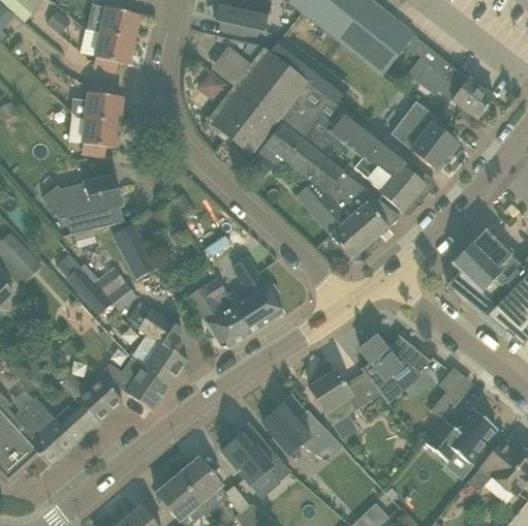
[(0,38),(2,41),(9,35),(3,29),(16,16),(0,0),(0,38)]
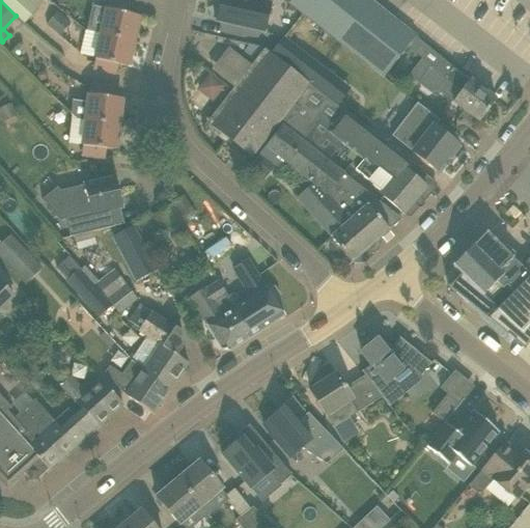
[(3,0),(18,12),(25,21),(38,6),(31,0),(3,0)]
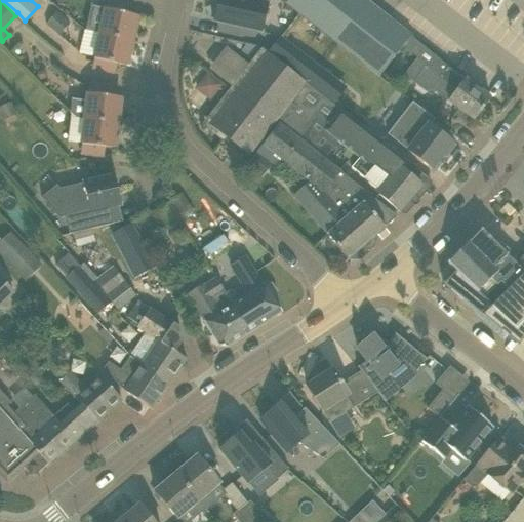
[(52,38),(70,16),(50,0),(46,0),(30,19),(52,38)]
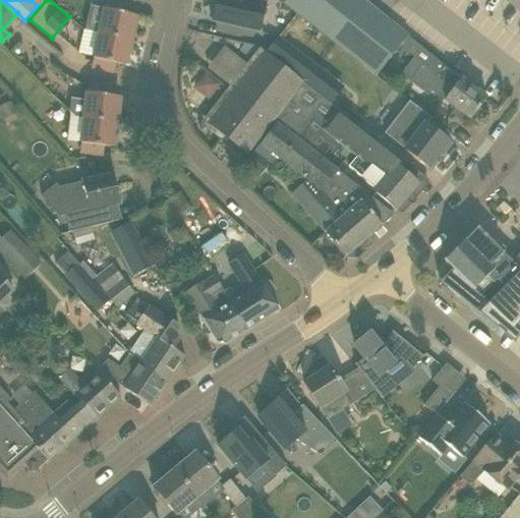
[(129,3),(116,0),(108,0),(101,31),(131,39),(137,14),(128,11),(129,3)]
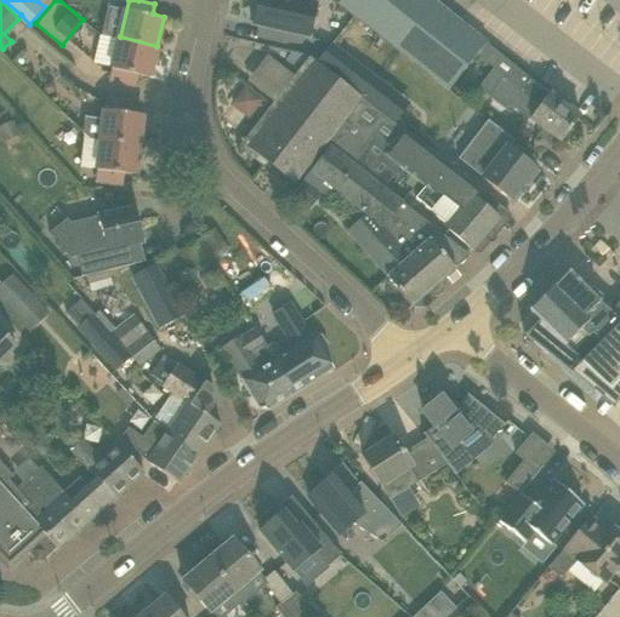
[(257,0),(254,22),(311,34),(318,1),(312,0),(257,0)]
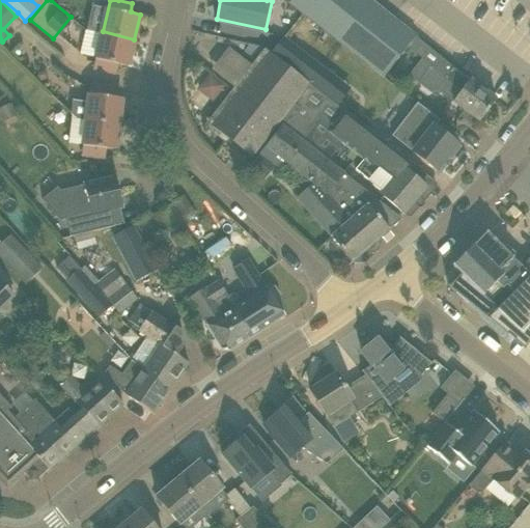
[(290,0),(338,36),(384,75),(385,75),(408,45),(416,51),(424,40),(419,36),(420,36),(374,0),(290,0)]
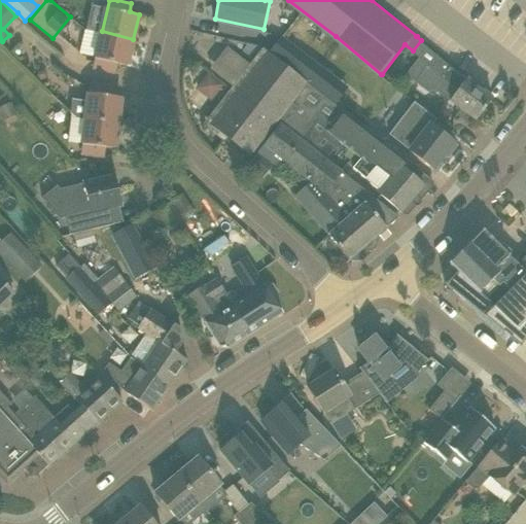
[(128,64),(133,39),(102,31),(94,65),(116,70),(118,61),(128,64)]
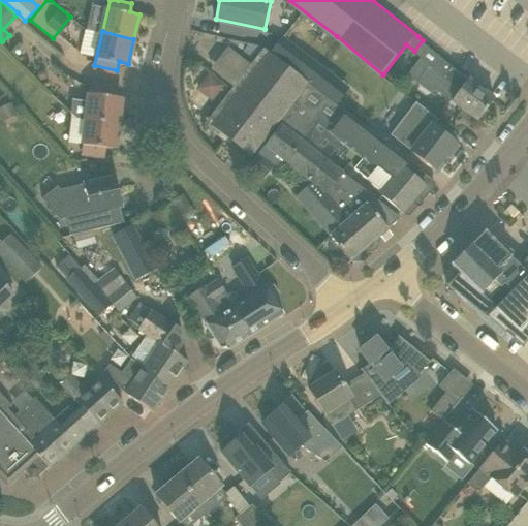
[(308,81),(329,96),(342,79),(283,34),(270,52),(308,81)]
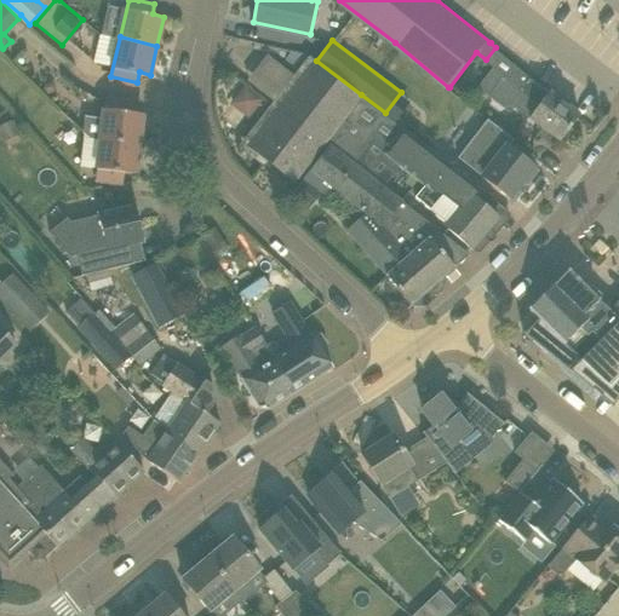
[(561,139),(580,113),(496,47),(486,59),(494,65),(479,86),(513,111),(517,104),(532,115),(529,117),(543,127),(539,132),(552,143),(557,136),(561,139)]
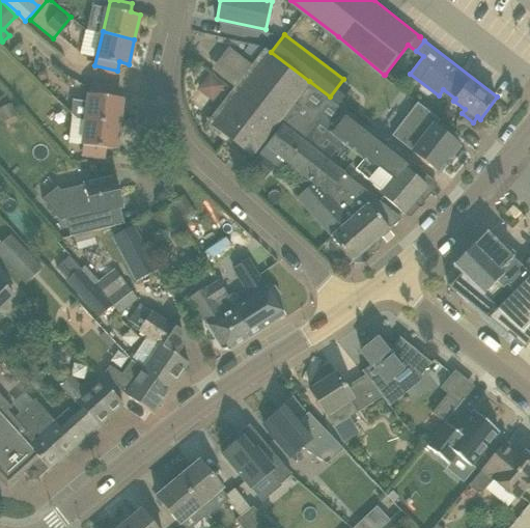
[(308,82),(270,52),(214,122),(253,154),(280,119),(308,82)]
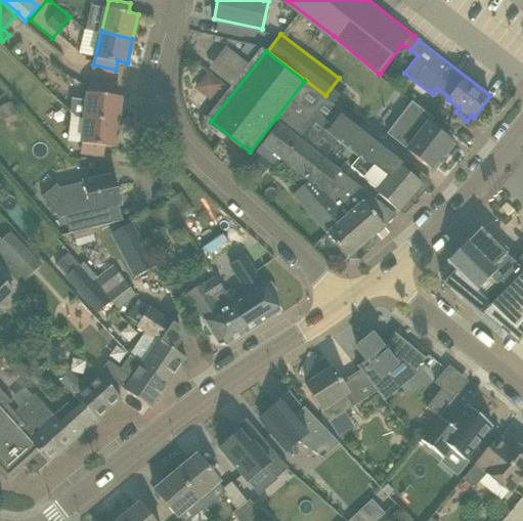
[(276,118),(278,120),(300,137),(316,116),(328,125),(324,129),(359,158),(352,166),(378,187),(377,189),(402,211),(406,211),(431,182),(431,179),(428,176),(428,175),(365,125),(343,107),(342,109),(341,107),(325,95),(305,80),(304,81),(276,118)]
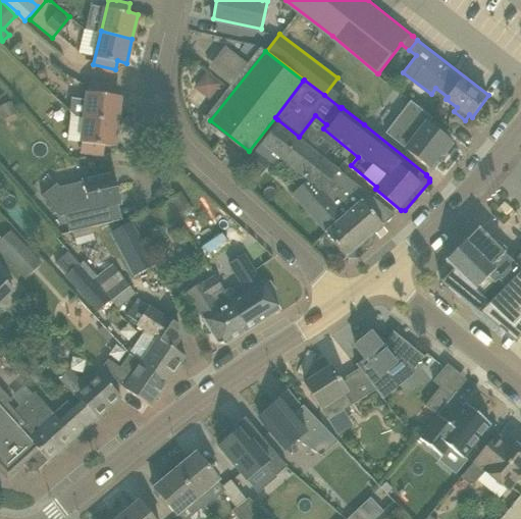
[(90,82),(88,99),(71,97),(69,109),(75,115),(86,116),(117,120),(120,95),(111,94),(112,85),(90,82)]
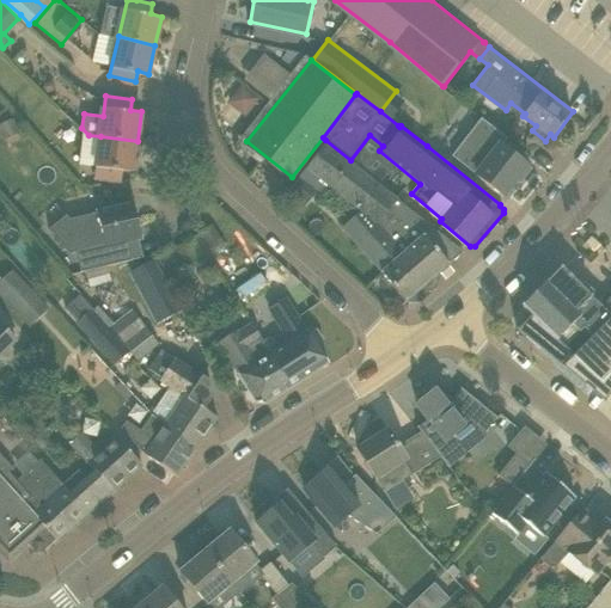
[(509,135),(484,115),(452,153),(505,194),(518,177),(521,180),(532,167),(502,142),(509,135)]
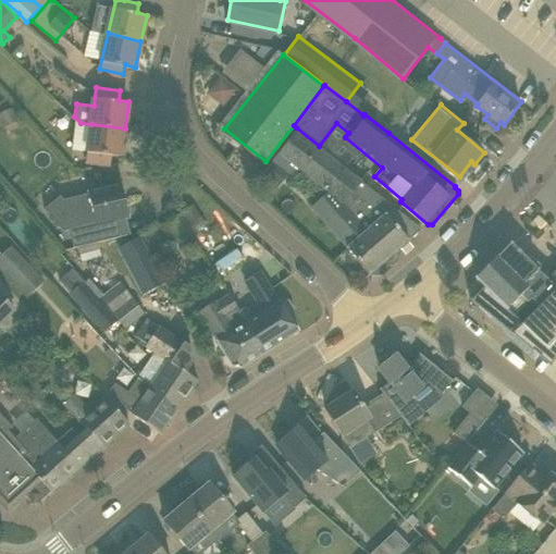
[(14,106),(0,111),(0,117),(3,125),(19,119),(14,106)]
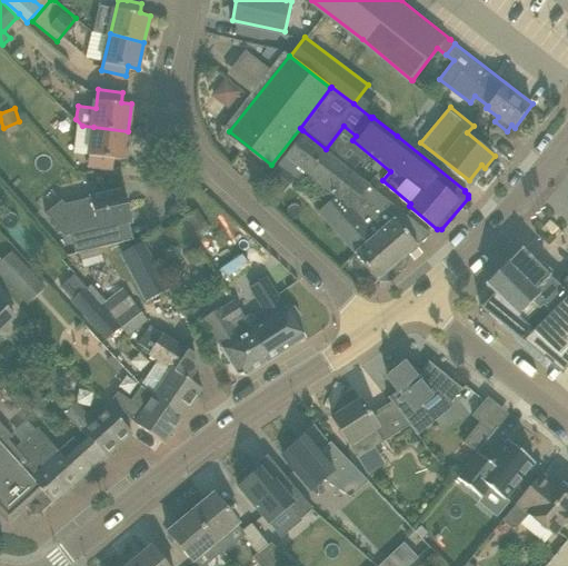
[(89,164),(113,166),(115,157),(125,158),(128,131),(93,127),(89,164)]
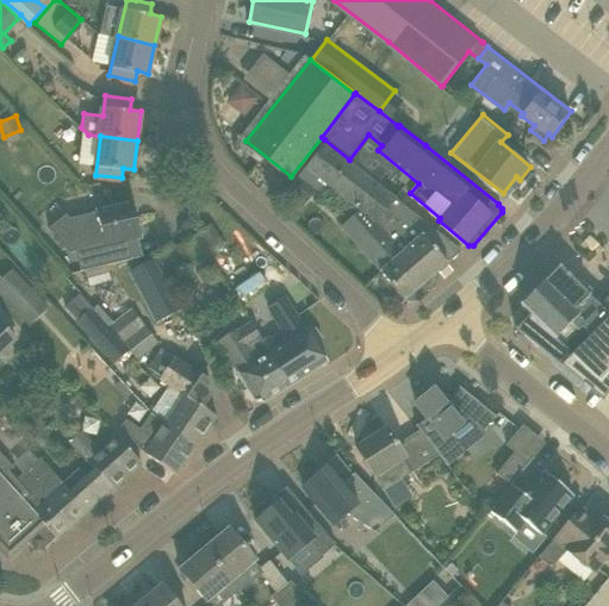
[(342,224),(365,250),(383,269),(381,270),(405,298),(408,297),(417,298),(436,281),(447,273),(447,262),(448,261),(437,248),(449,238),(396,195),(349,160),(324,139),(305,166),(362,207),(342,224)]
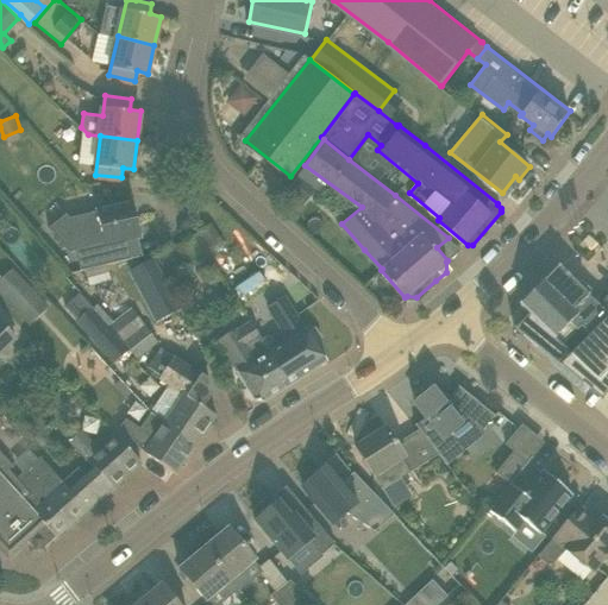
[(98,210),(71,216),(70,216),(67,212),(48,228),(66,249),(68,251),(91,246),(106,241),(142,233),(135,201),(98,209),(98,210)]
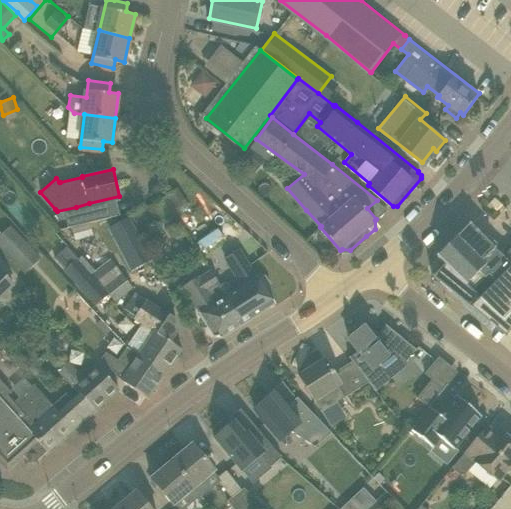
[(177,186),(166,193),(178,211),(189,203),(177,186)]
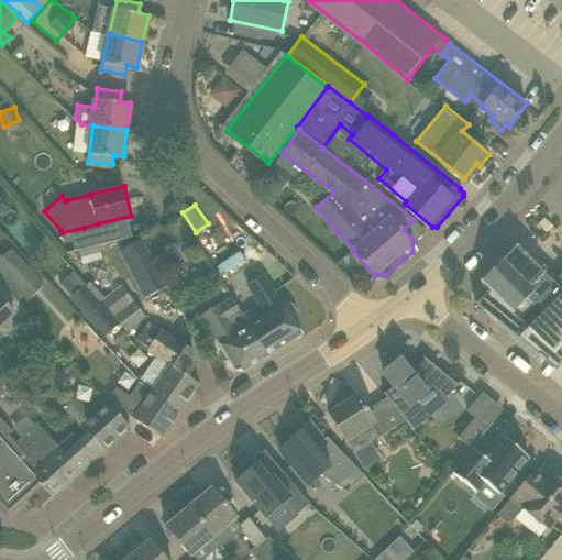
[(183,212),(162,227),(162,228),(175,246),(196,232),(183,212)]
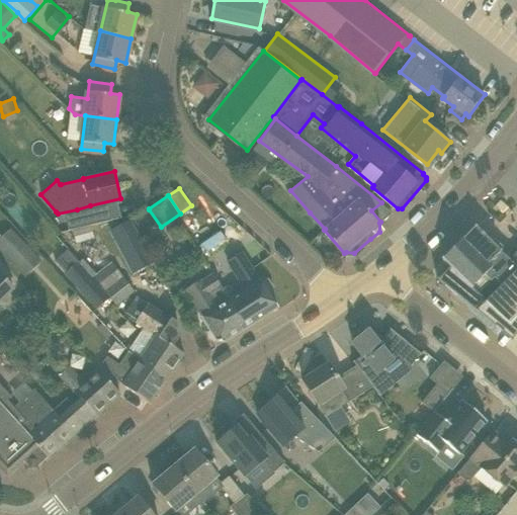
[(128,221),(109,231),(125,263),(146,253),(128,221)]
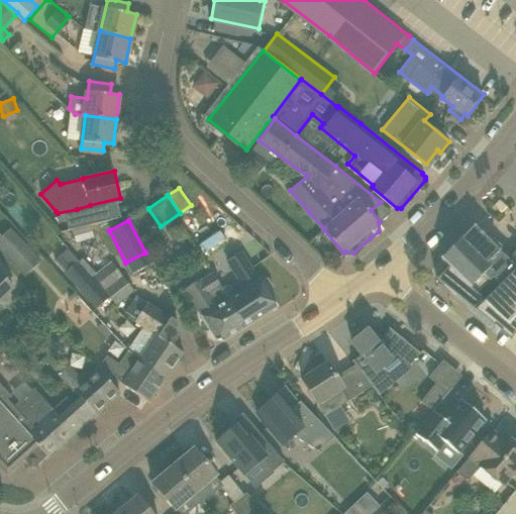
[(483,272),(490,279),(494,276),(501,282),(502,283),(515,268),(515,266),(508,258),(499,248),(500,245),(494,238),(490,239),(475,224),(442,257),(443,258),(442,258),(443,259),(444,259),(449,265),(439,276),(437,275),(437,276),(445,283),(444,283),(458,296),(483,272)]
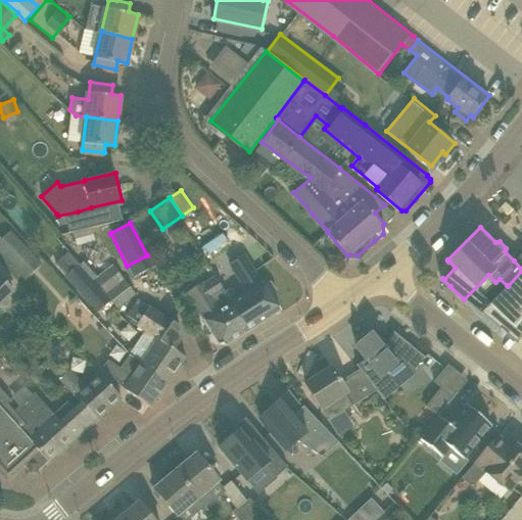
[(0,239),(0,250),(26,278),(43,262),(12,228),(0,239)]
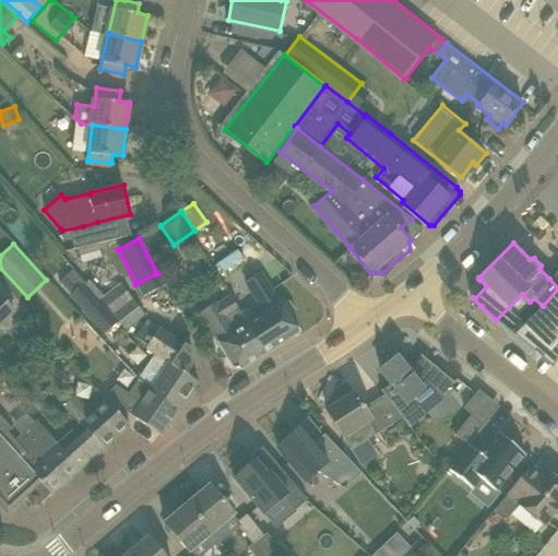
[(554,364),(557,358),(557,268),(549,279),(557,287),(557,290),(543,306),(542,305),(525,322),(517,314),(530,302),(522,294),(496,320),(537,362),(538,361),(537,359),(541,355),(554,366),(555,365),(554,364)]
